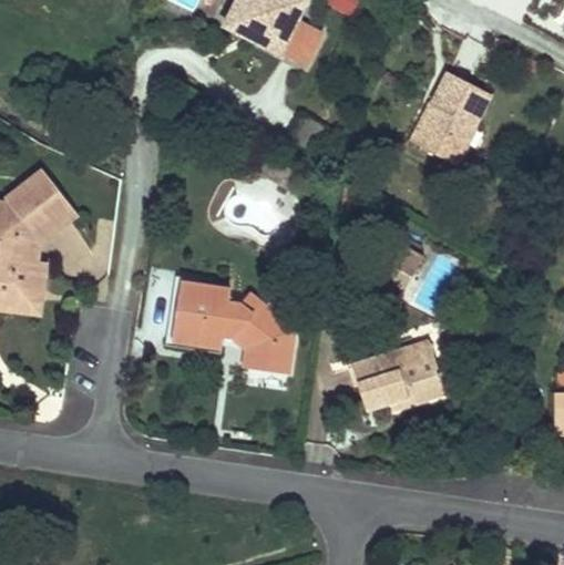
[(233,0),(227,11),(262,30),(257,40),(301,63),(319,32),(293,18),(300,0),(233,0)]
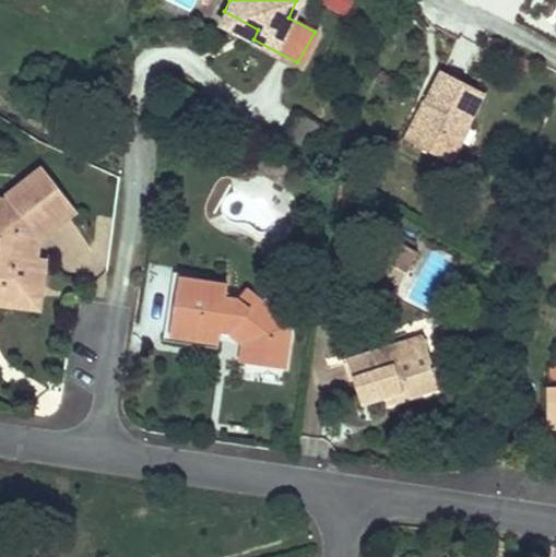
[(318,0),(343,13),(350,0),(318,0)]
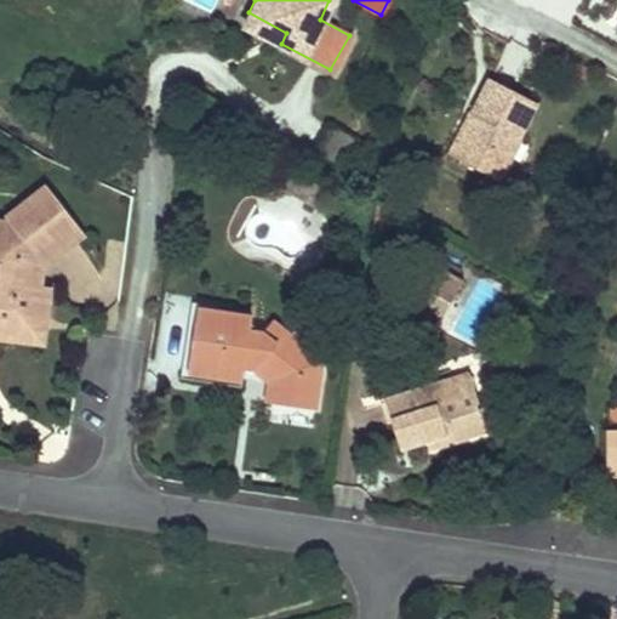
[(286,33),(249,12),(244,23),(281,44),(286,33)]
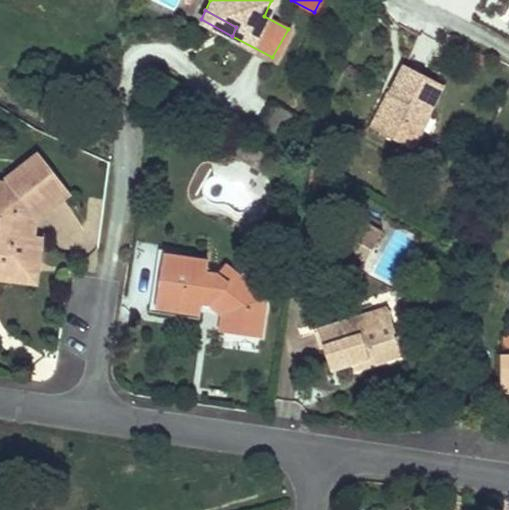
[(413,148),(446,86),(403,64),(389,91),(398,96),(380,131),(413,148)]
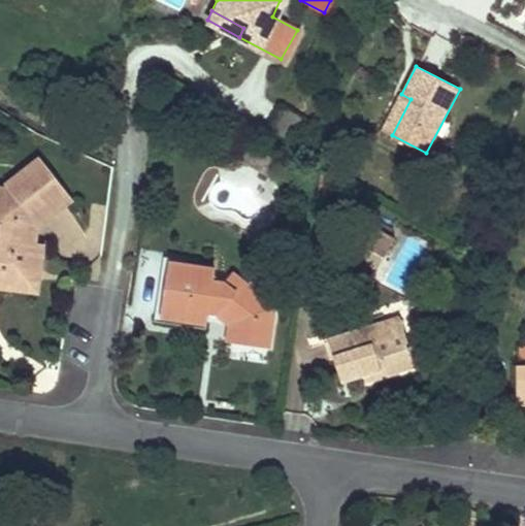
[(411,99),(401,94),(382,129),(392,135),(411,99)]
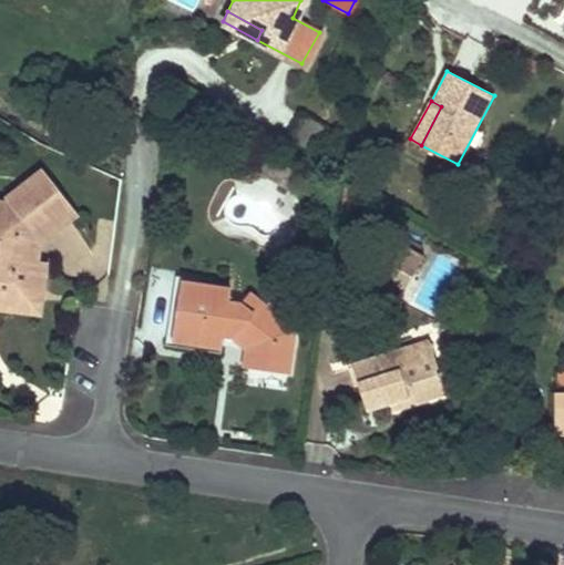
[(0,302),(9,305),(18,298),(19,288),(37,290),(41,263),(32,260),(36,238),(70,213),(38,172),(0,201),(0,302)]
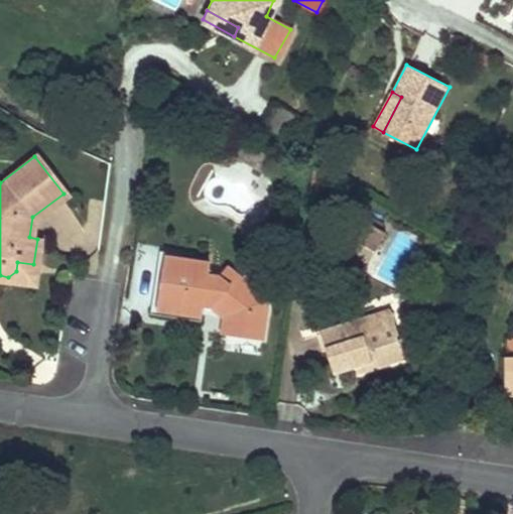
[(161,254),(153,306),(200,314),(200,312),(201,304),(210,305),(220,314),(218,332),(259,338),(264,297),(235,273),(225,284),(215,274),(211,279),(205,278),(207,267),(208,262),(161,254)]
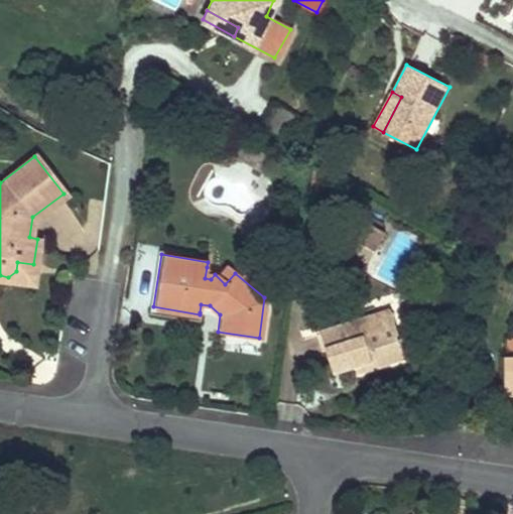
[(17,262),(16,271),(8,277),(31,280),(33,264),(17,262)]
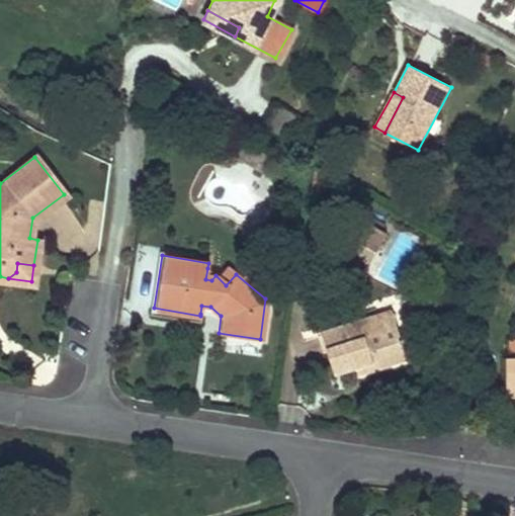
[(216,275),(226,285),(236,274),(225,265),(216,275)]
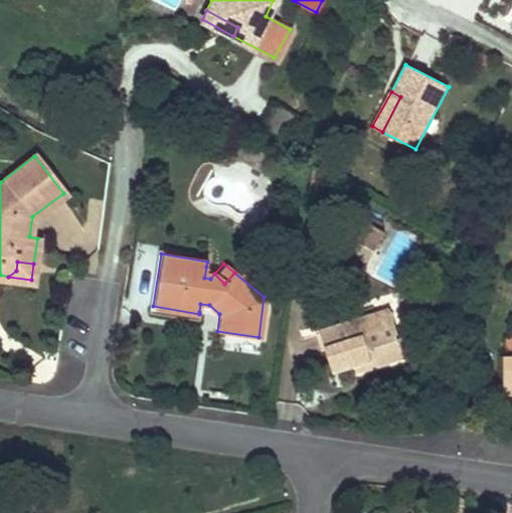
[(210,279),(214,274),(206,267),(204,278),(210,279)]
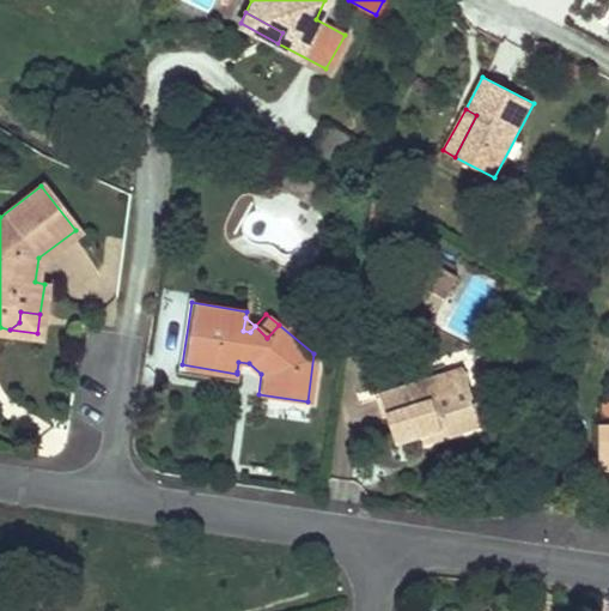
[(238,362),(237,371),(261,374),(249,363),(238,362)]
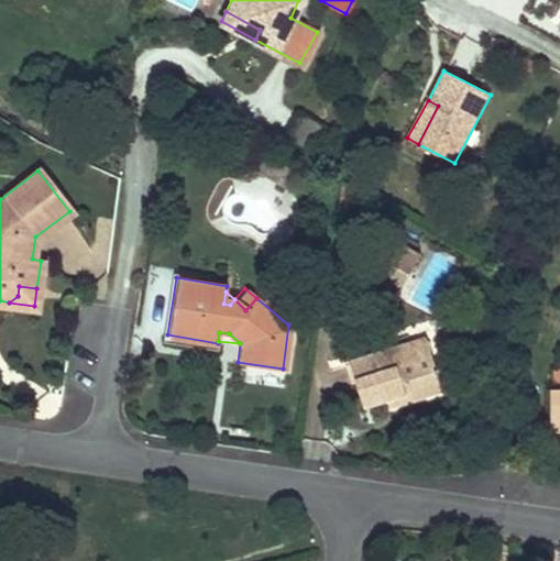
[(427,351),(423,337),(388,349),(393,362),(427,351)]
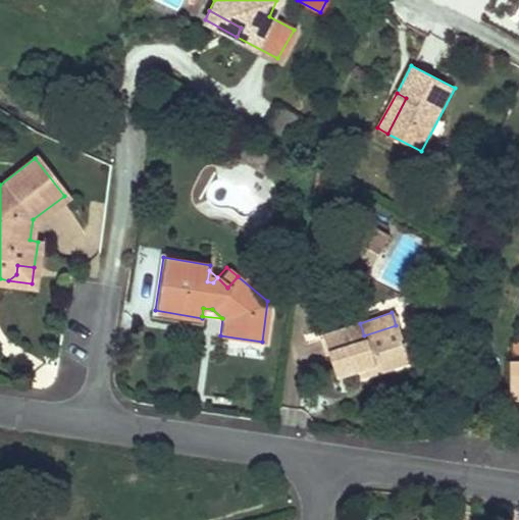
[(321,334),(333,375),(357,368),(372,363),(374,369),(407,359),(396,325),(364,335),(360,323),(321,334)]
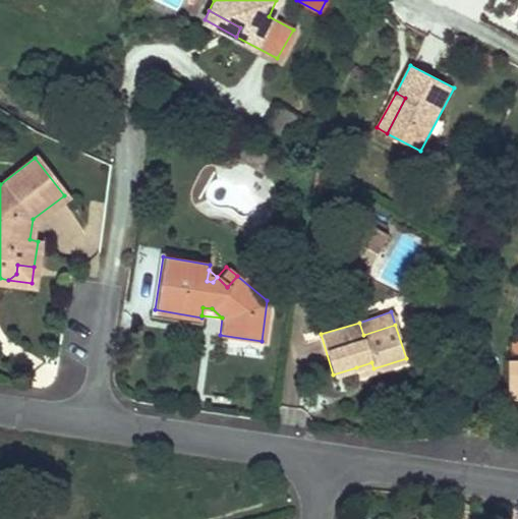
[(509,357),(517,357),(517,341),(509,342),(509,357)]
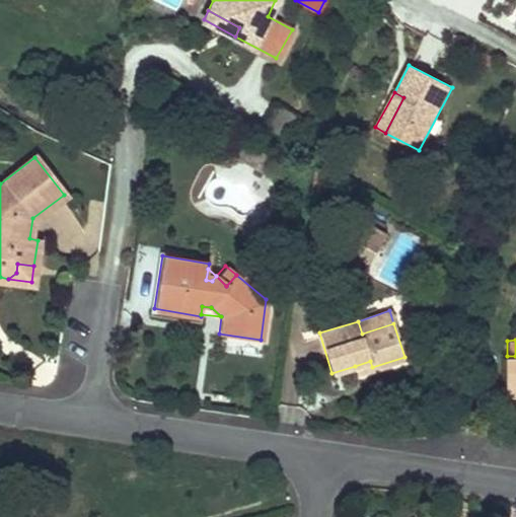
[(507,396),(515,395),(515,356),(507,356),(507,396)]
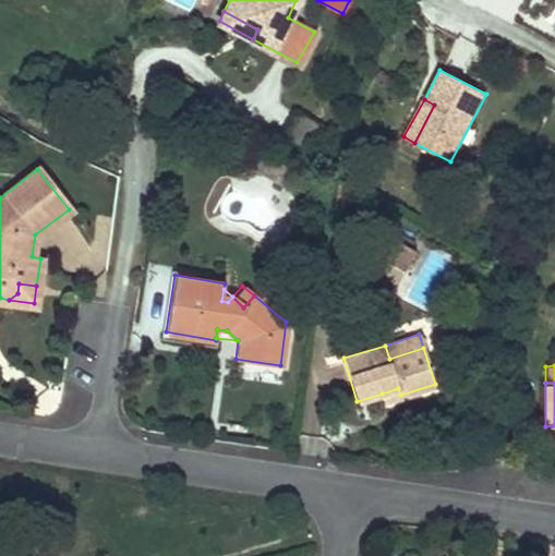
[(382,394),(384,400),(400,395),(398,388),(382,394)]
